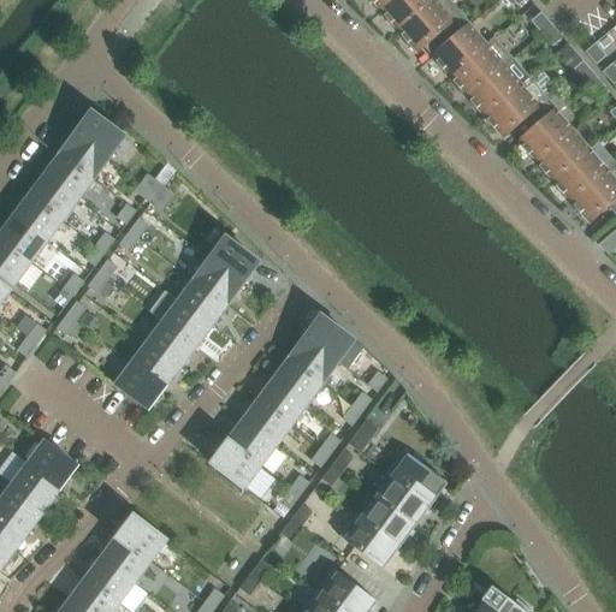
[(372,0),(381,11),(394,0),(372,0)]
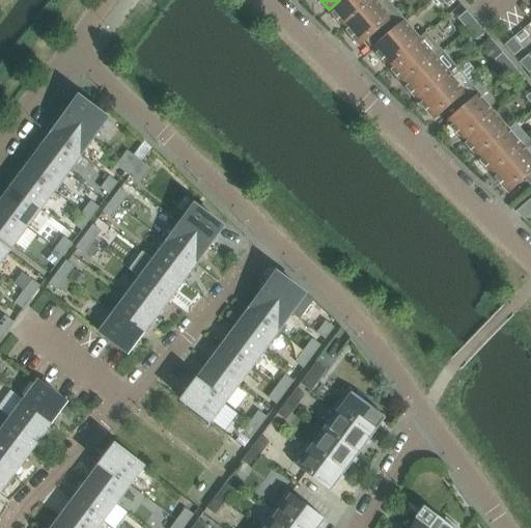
[(343,26),(373,0),(339,0),(329,9),(343,26)]
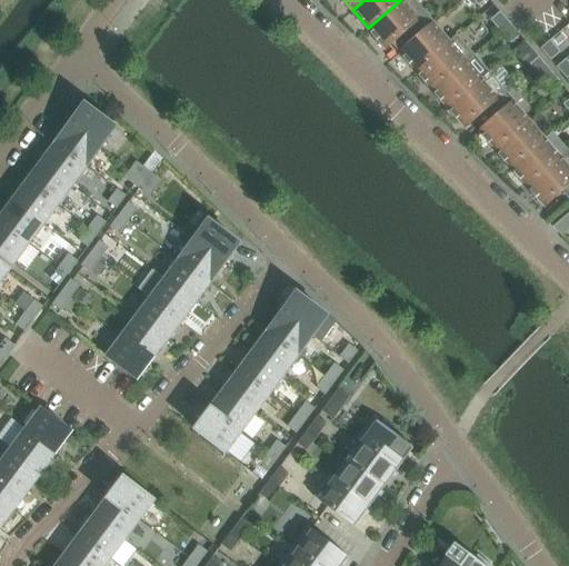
[(435,21),(416,0),(400,0),(368,28),(385,48),(391,41),(400,51),(435,21)]
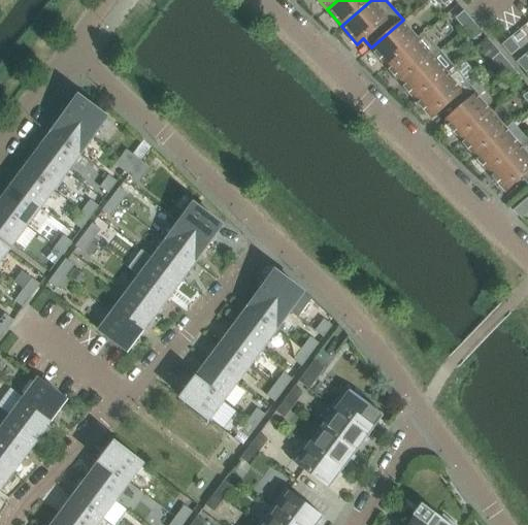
[(473,20),(464,9),(455,17),(464,28),(473,20)]
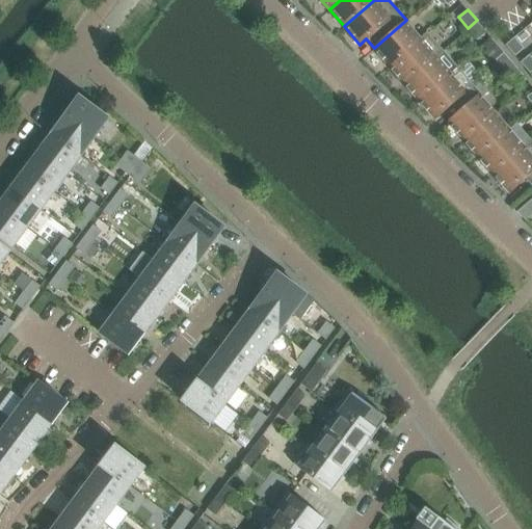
[(389,65),(427,32),(426,31),(420,37),(406,20),(374,48),(389,65)]
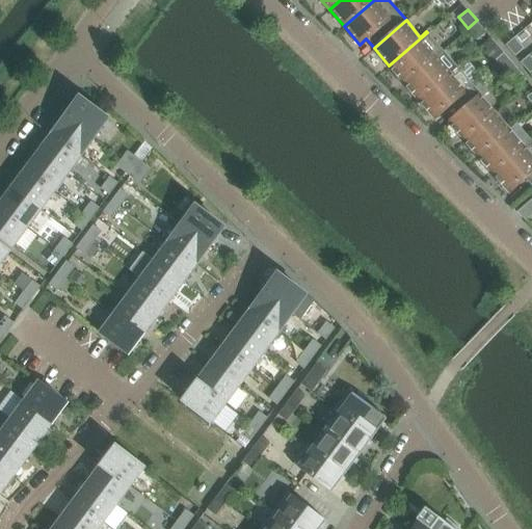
[(486,31),(477,20),(468,28),(477,38),(486,31)]
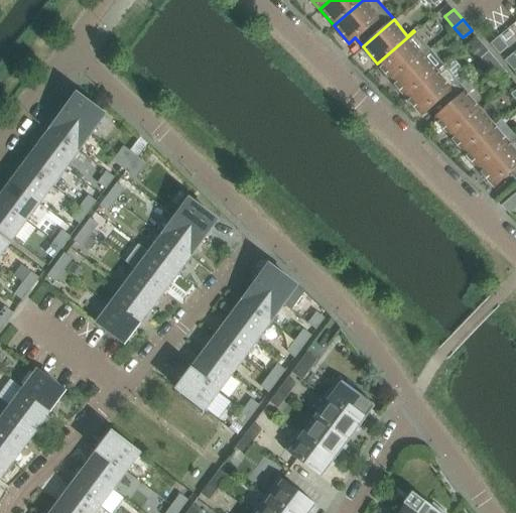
[(392,81),(428,48),(414,31),(377,63),(392,81)]
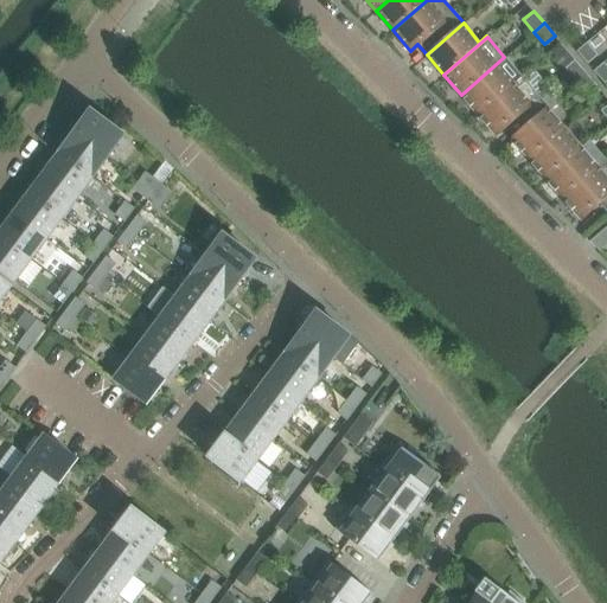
[(598,53),(587,42),(576,50),(587,63),(598,53)]
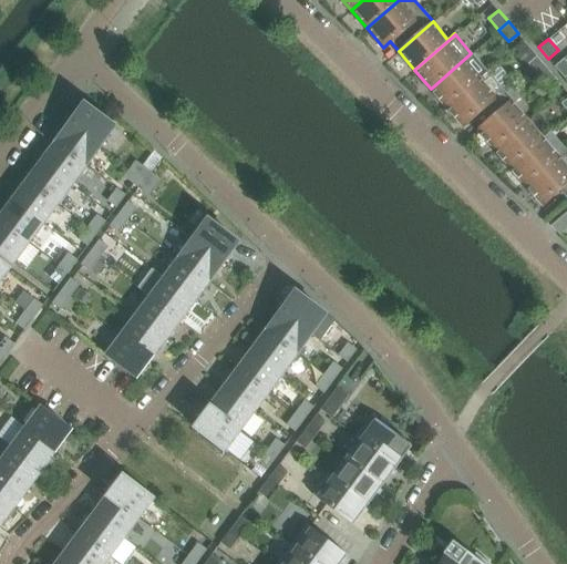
[(446,106),(487,71),(486,70),(478,75),(465,60),(473,54),(471,53),(431,89),(446,106)]
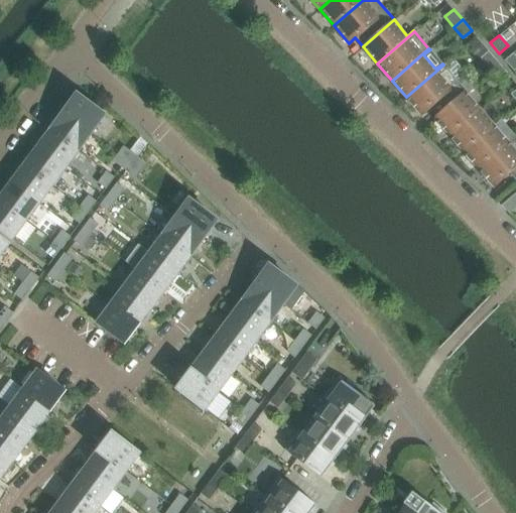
[(498,61),(488,50),(480,57),(490,69),(498,61)]
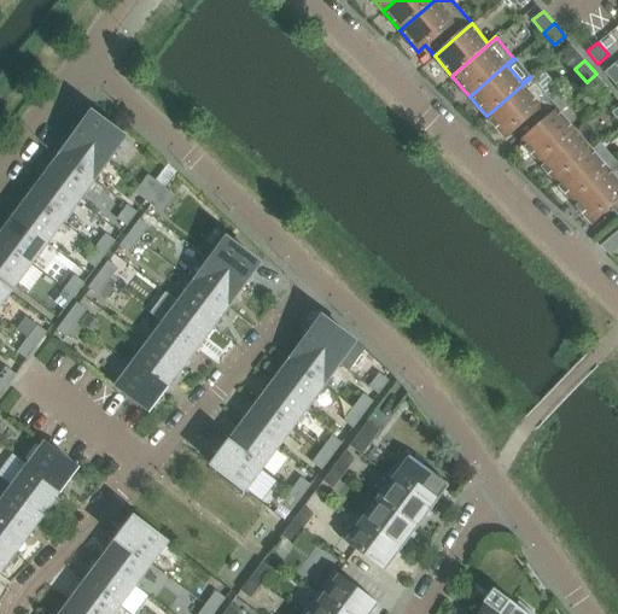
[(617,81),(617,65),(614,62),(605,71),(616,83),(617,81)]
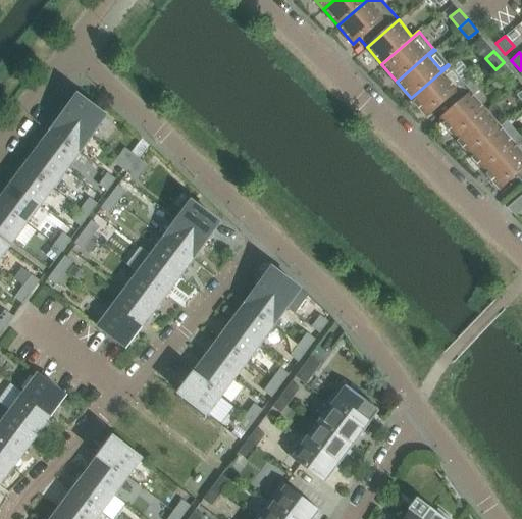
[(514,73),(504,62),(496,69),(506,82),(514,73)]
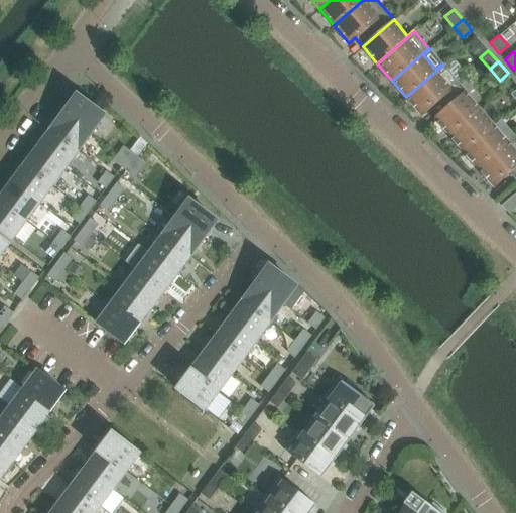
[(445,108),(466,91),(443,65),(406,97),(421,114),(438,99),(445,108)]
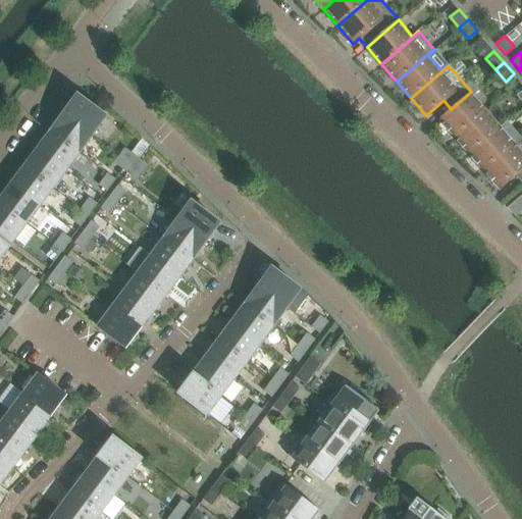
[(455,137),(486,109),(471,92),(451,109),(439,119),(455,137)]
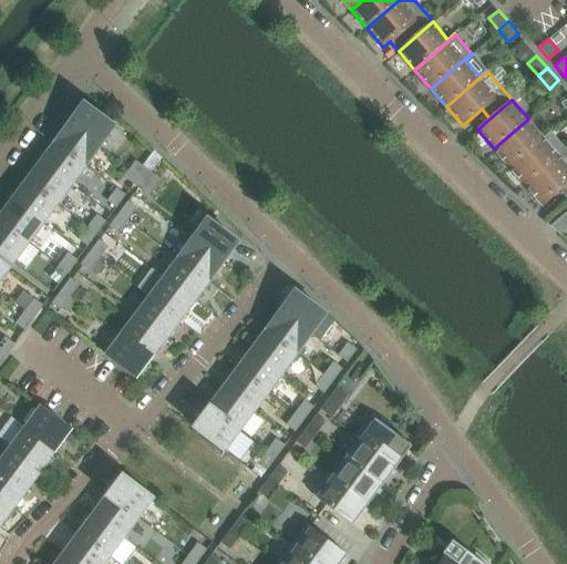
[(115,125),(84,102),(78,111),(70,122),(101,145),(107,136),(107,135),(115,125)]
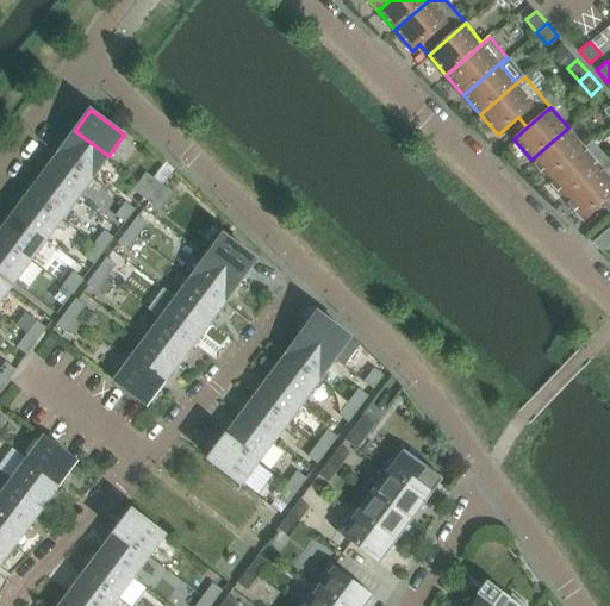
[(548,179),(585,148),(568,127),(531,160),(548,179)]
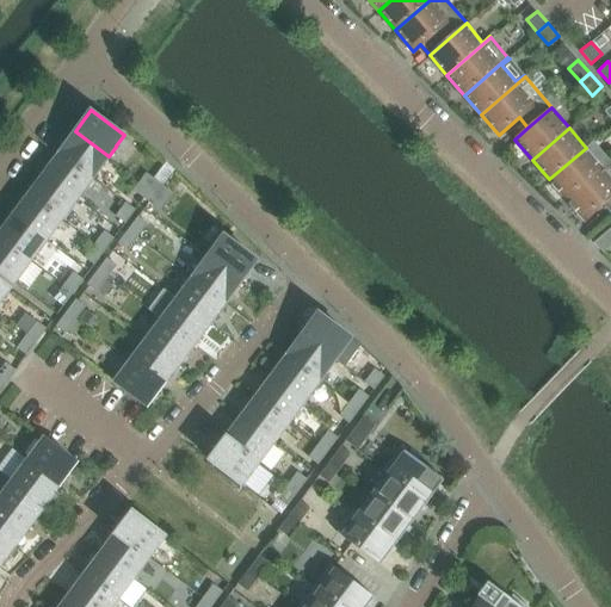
[(109,156),(75,131),(60,152),(93,177),(109,156)]
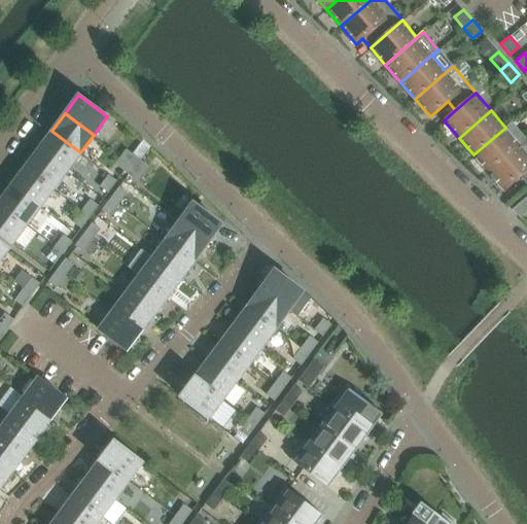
[(488,172),(526,139),(525,138),(519,143),(505,128),(473,154),(488,172)]
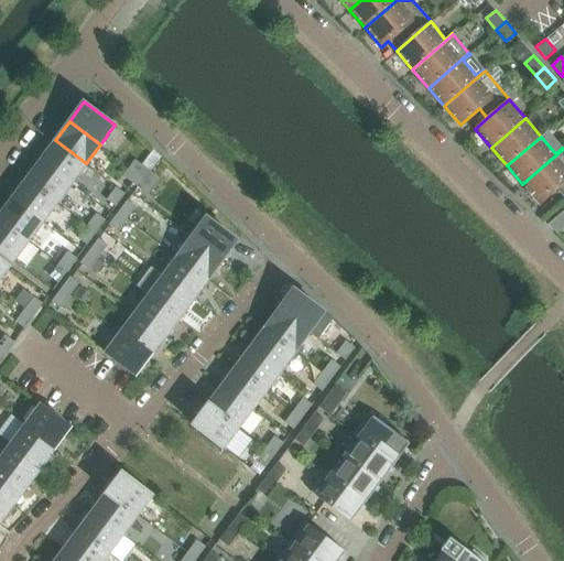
[(86,163),(55,140),(41,160),(72,183),(86,163)]
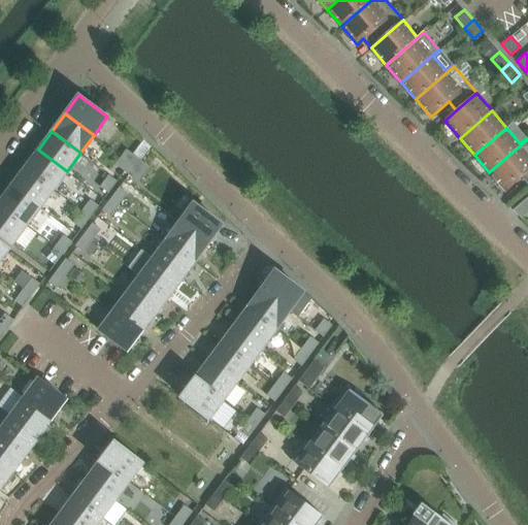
[(527,139),(489,172),(504,190),(522,174),(527,182),(527,139)]
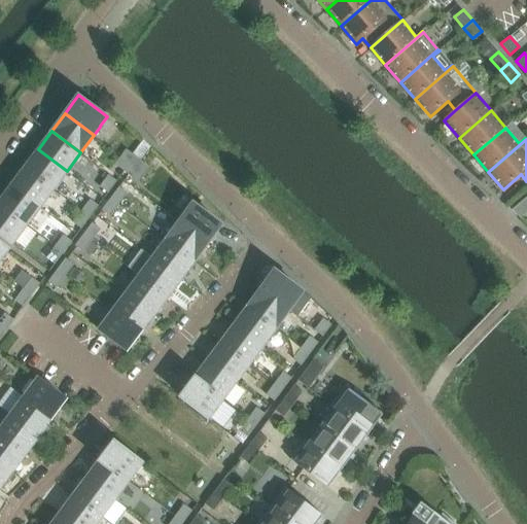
[(67,171),(38,149),(24,167),(54,188),(67,171)]
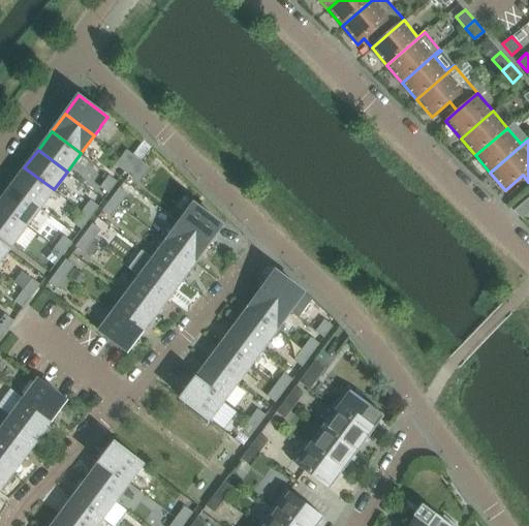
[(139,160),(127,150),(122,156),(135,166),(139,160)]
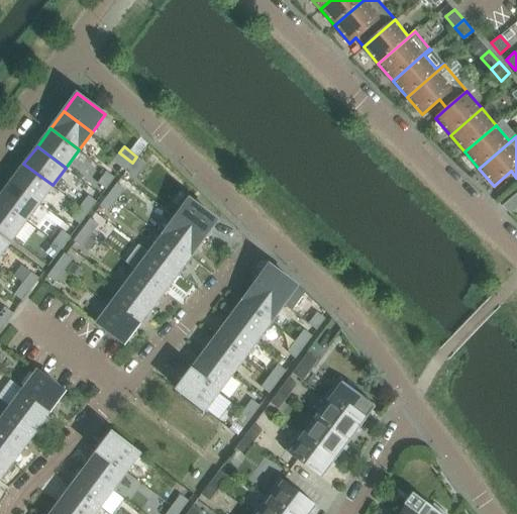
[(132,163),(119,152),(114,160),(127,169),(132,163)]
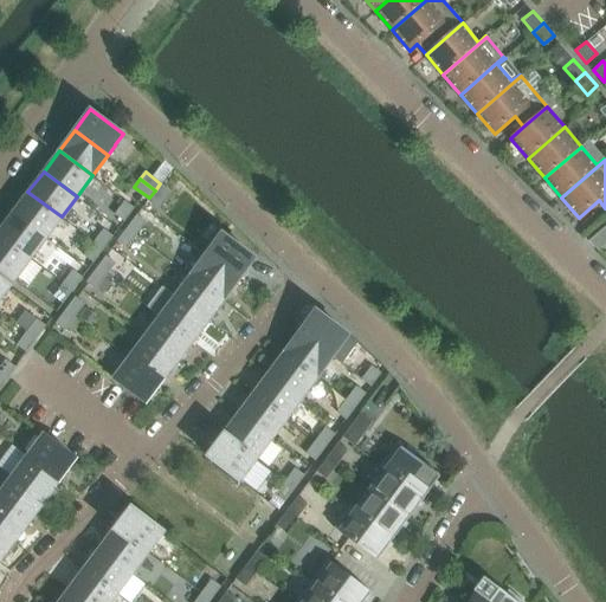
[(158,205),(169,189),(160,183),(155,191),(149,198),(158,205)]
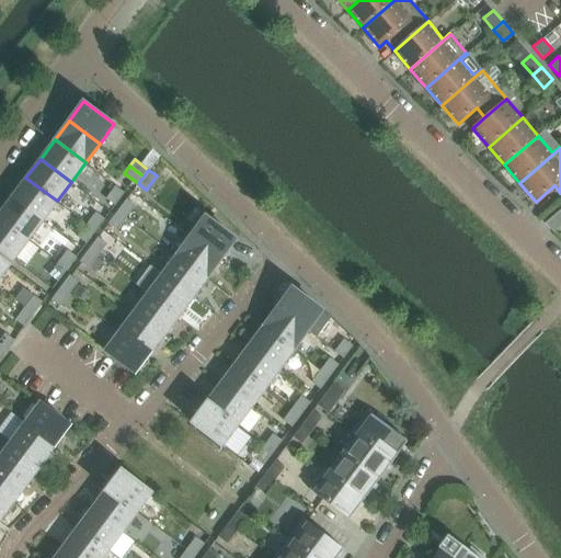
[(57,201),(25,178),(11,197),(42,220),(57,201)]
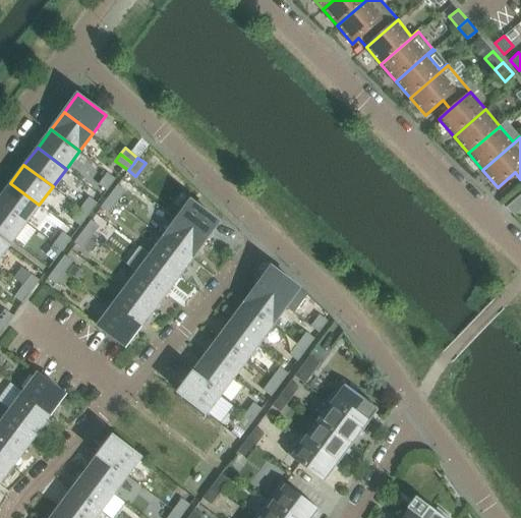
[(107,188),(115,178),(107,172),(99,183),(107,188)]
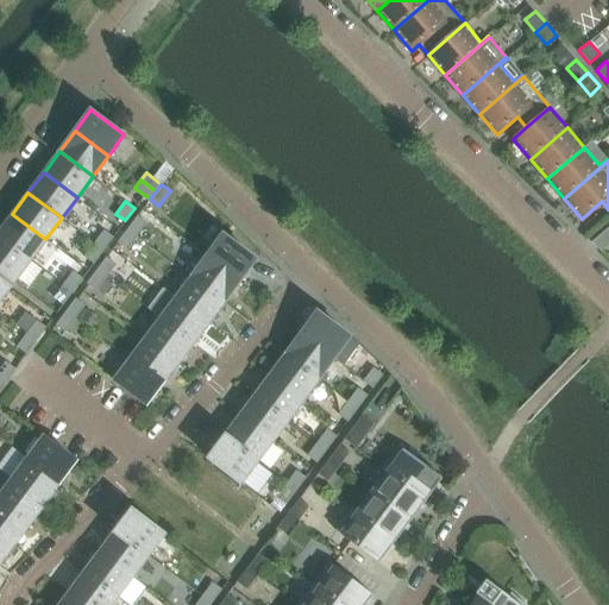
[(45,239),(12,214),(0,229),(0,237),(30,259),(45,239)]
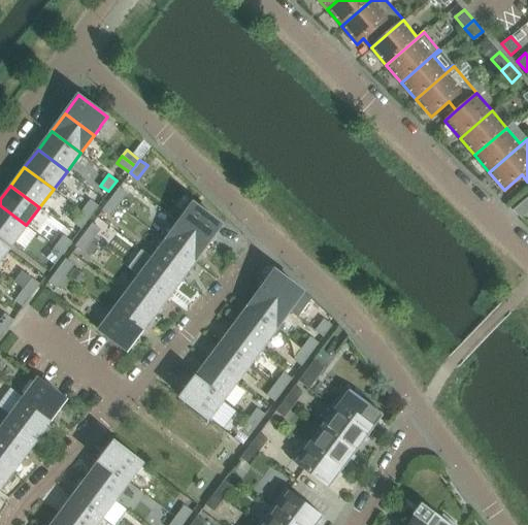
[(119,203),(127,192),(120,187),(110,197),(119,203)]
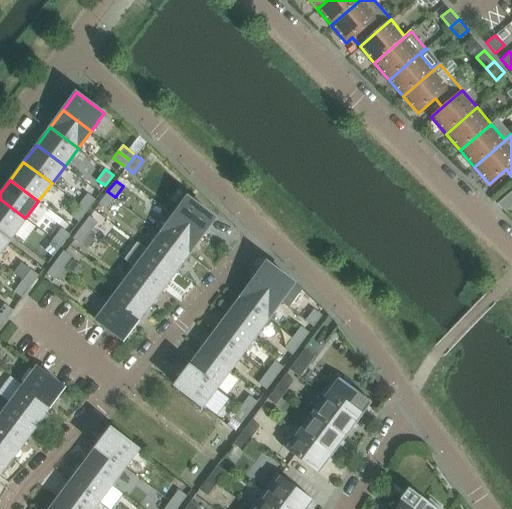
[(107,208),(115,197),(107,191),(99,202),(107,208)]
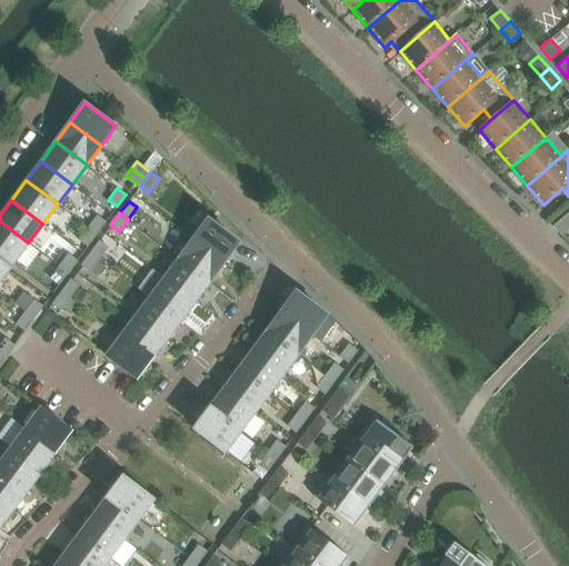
[(97,232),(106,220),(97,215),(88,226),(97,232)]
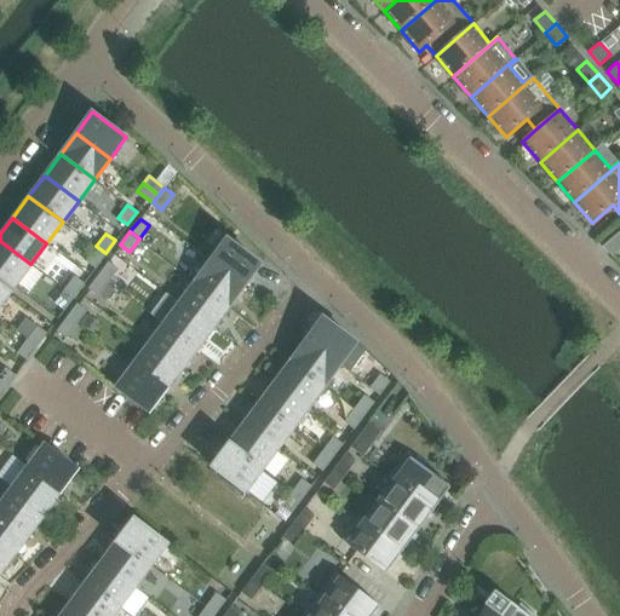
[(260,263),(228,239),(219,249),(218,249),(211,259),(245,285),(254,274),(253,272),(260,263)]
